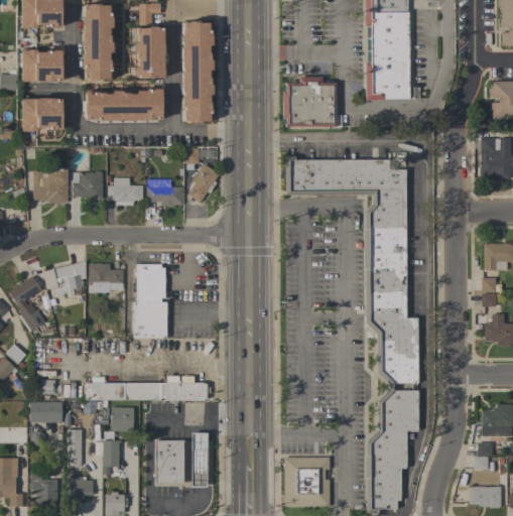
[(20,0),(61,0),(61,6),(63,6),(63,10),(65,10),(66,27),(58,27),(57,29),(51,29),(50,29),(26,29),(20,31),(20,0)]
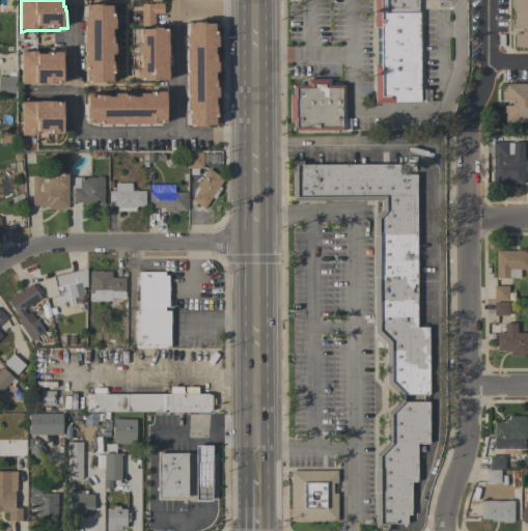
[(421,0),(421,12),(421,29),(422,104),(376,105),(374,0),(421,0)]
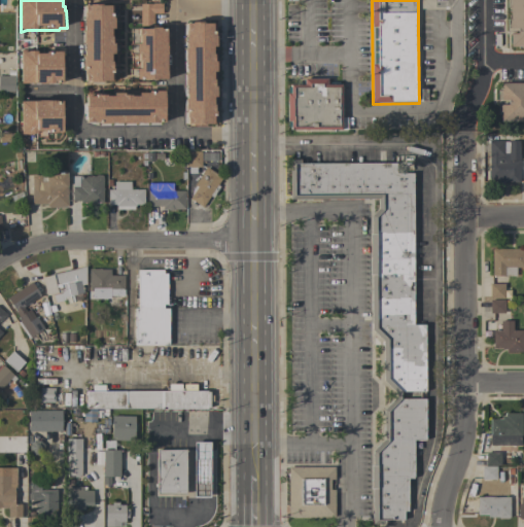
[(523,48),(520,48),(520,46),(513,46),(513,33),(519,33),(519,29),(512,29),(512,28),(510,28),(510,19),(512,19),(512,7),(510,7),(510,0),(523,0),(523,48)]
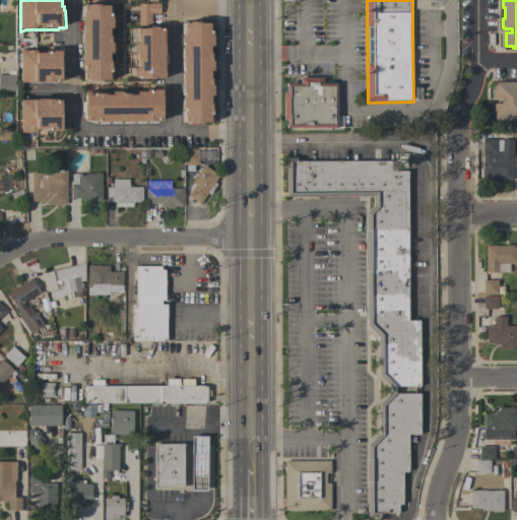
[(139,23),(152,23),(152,13),(162,14),(162,3),(140,3),(139,23)]
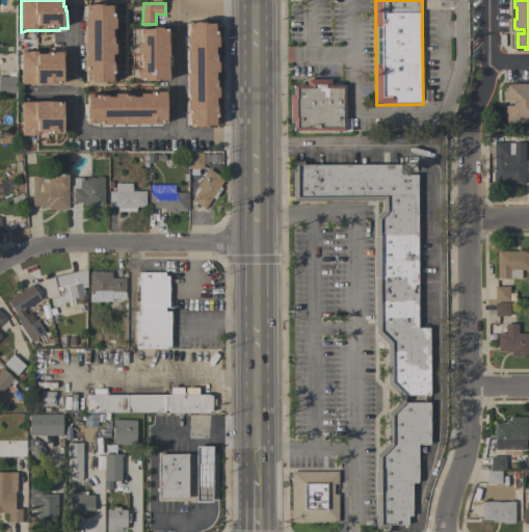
[(85,82),(114,82),(114,28),(115,28),(115,4),(85,4),(85,82)]
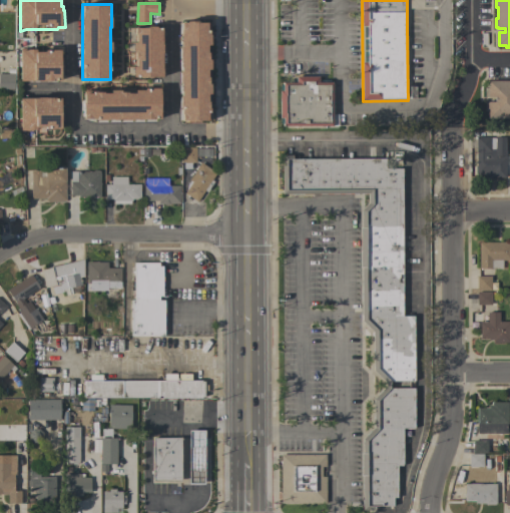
[(182,121),(210,121),(209,21),(181,22),(182,121)]
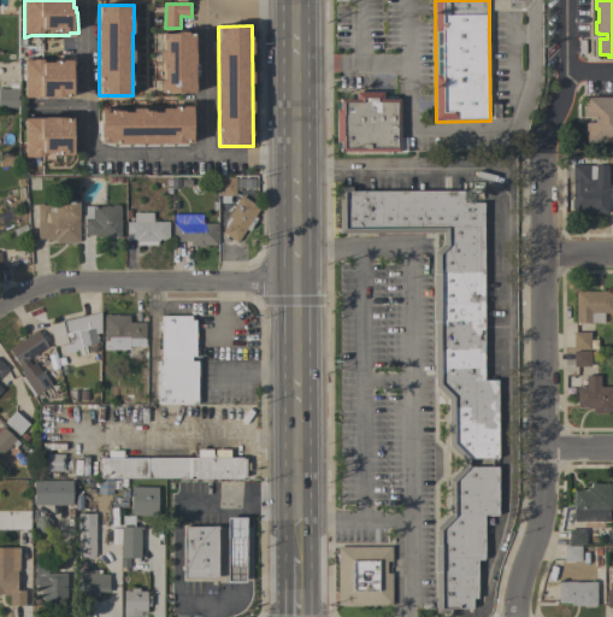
[(195,33),(163,33),(161,93),(195,93),(195,33)]
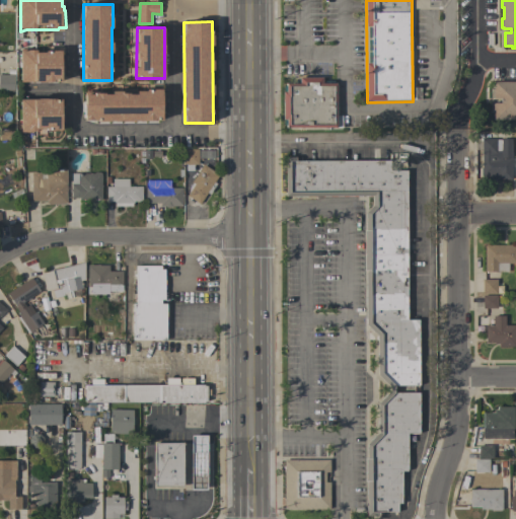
[(62,50),(20,51),(21,82),(63,81),(62,50)]
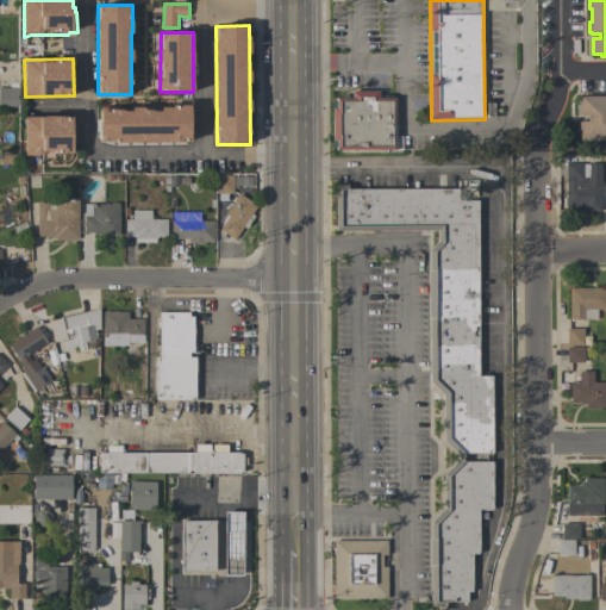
[(0,87),(19,87),(19,106),(0,106),(0,87)]
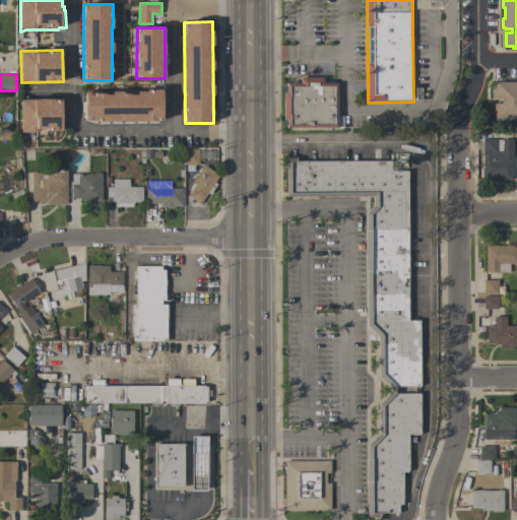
[(288,128),(288,119),(285,119),(285,91),(288,91),(288,83),(302,83),(302,77),(325,77),(325,83),(338,83),(339,127),(288,128)]
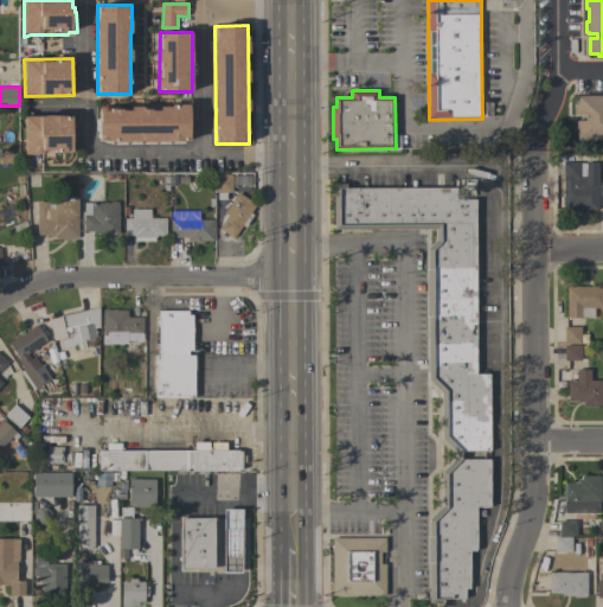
[(602,140),(578,140),(578,132),(576,132),(576,120),(587,120),(587,115),(578,115),(578,114),(576,114),(576,103),(578,103),(578,96),(602,96),(602,140)]
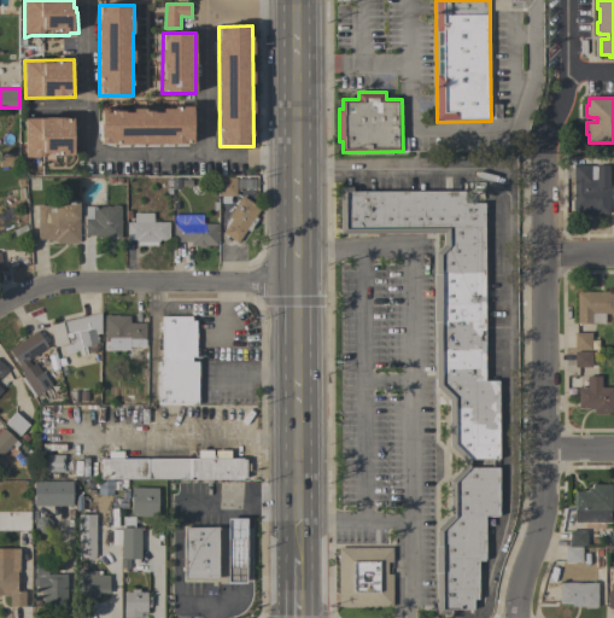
[(100,144),(193,144),(193,109),(134,109),(134,111),(100,111),(100,144)]
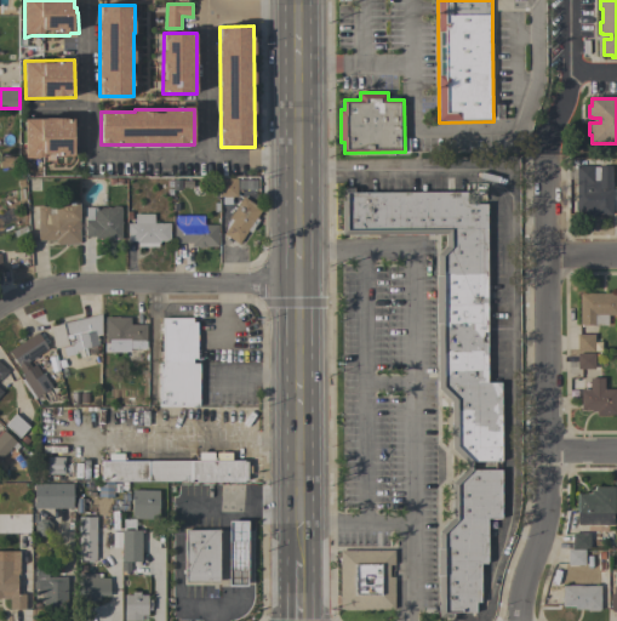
[(74,119),(26,118),(26,157),(74,158),(74,119)]
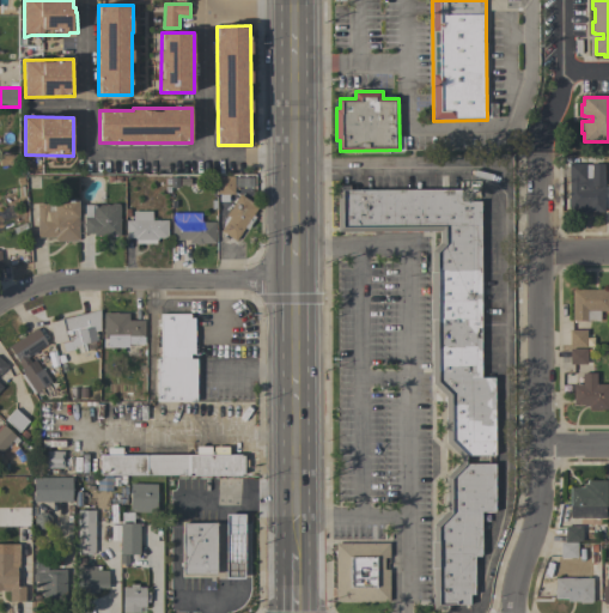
[(594,188),(606,187),(607,212),(572,212),(572,206),(571,206),(571,199),(572,199),(571,164),(589,164),(594,164),(594,188)]
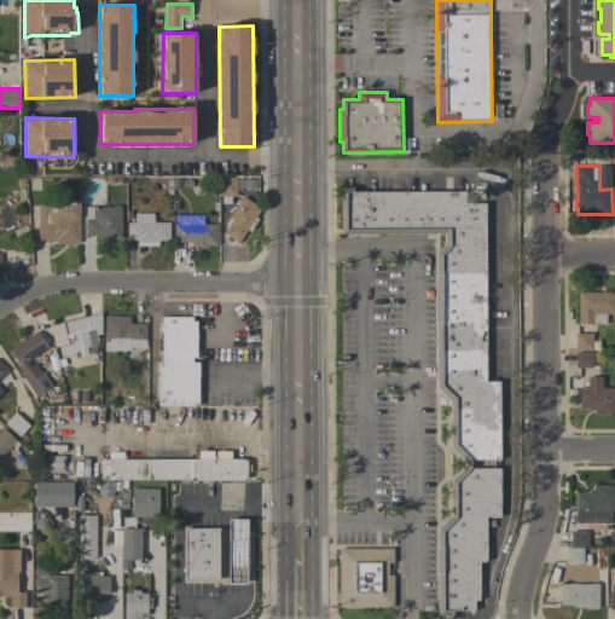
[(239,196),(222,196),(221,178),(239,177),(239,196)]
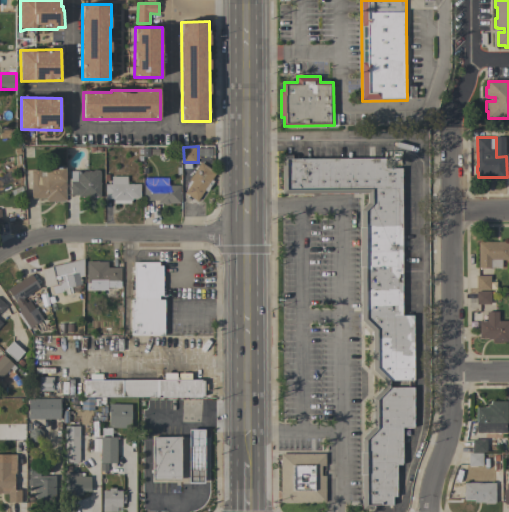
[(394,499),(394,505),(394,508),(375,508),(375,509),(371,509),(371,511),(363,511),(363,475),(362,475),(362,452),(362,440),(364,438),(373,429),(373,400),(374,398),(384,388),(384,384),(373,371),(373,333),(361,321),(361,211),(368,203),(368,194),(283,195),(283,158),(284,158),(284,155),(293,155),(293,158),(387,158),(387,168),(402,168),(404,315),(415,315),(415,317),(416,384),(391,384),(391,387),(415,387),(415,427),(415,431),(404,431),(404,439),(404,451),(404,467),(398,467),(398,477),(398,499),(394,499)]
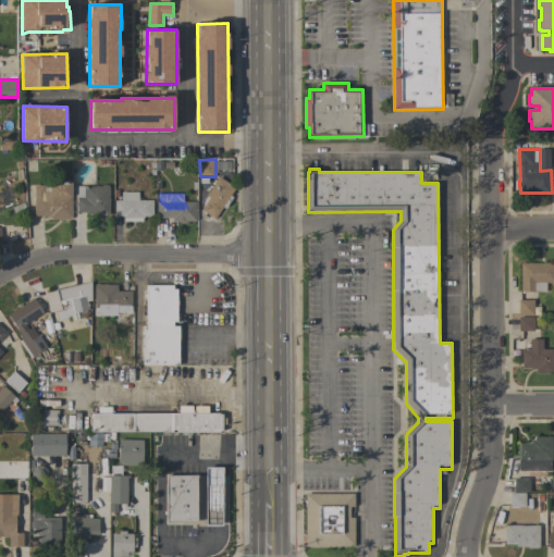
[(237,187),(232,196),(235,197),(228,209),(224,207),(217,219),(202,209),(211,197),(208,196),(221,176),(237,187)]
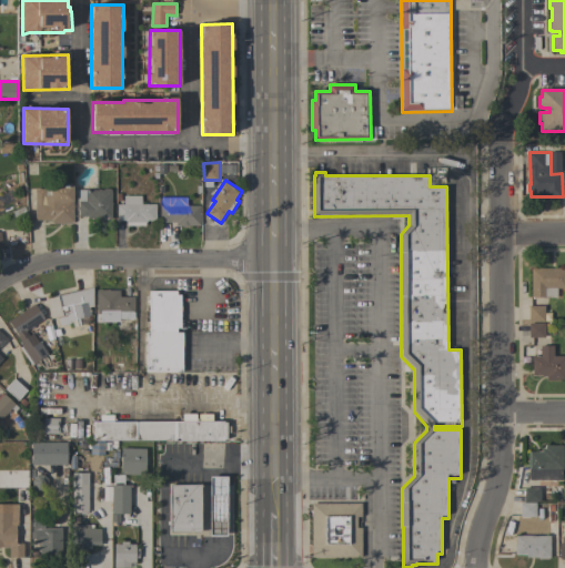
[(52,189),(52,185),(74,185),(74,199),(76,199),(76,222),(74,222),(74,223),(53,223),(53,220),(37,220),(37,189),(52,189)]
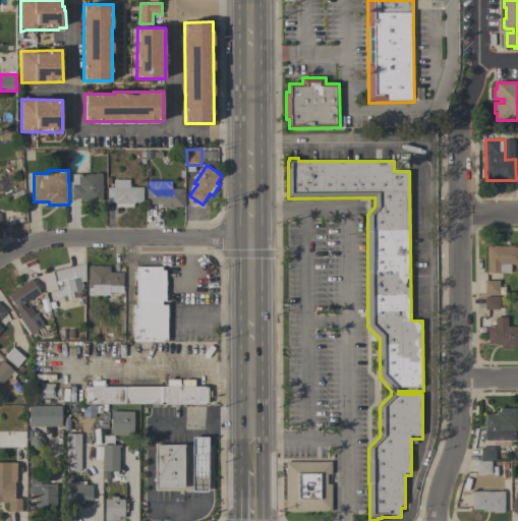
[(104,200),(97,200),(97,204),(89,204),(89,200),(81,200),(81,198),(74,198),(74,174),(97,174),(98,173),(103,173),(104,174),(104,200)]
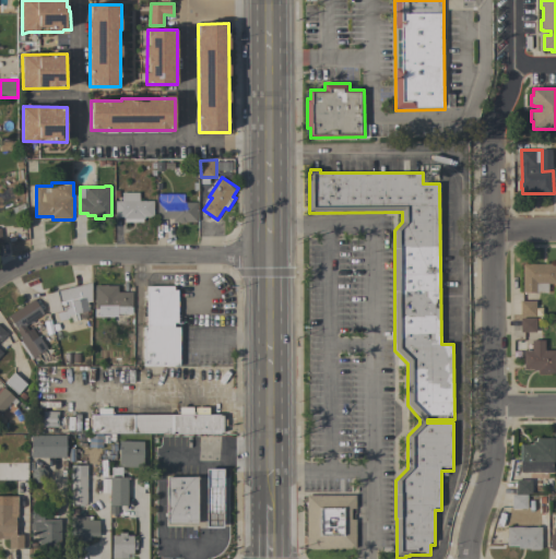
[(123,201),(123,192),(141,192),(141,201),(155,201),(155,216),(146,216),(146,218),(145,218),(145,222),(127,222),(127,218),(126,218),(126,217),(117,217),(117,201),(123,201)]
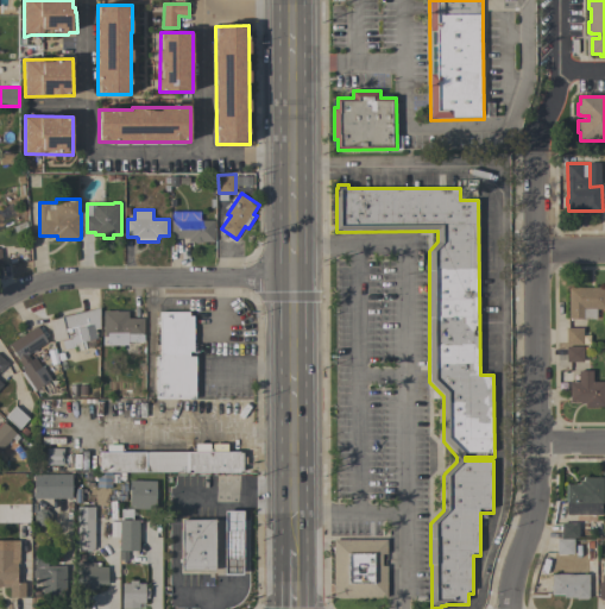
[(176,212),(202,212),(202,220),(216,220),(216,242),(205,242),(202,243),(197,243),(196,242),(190,242),(190,238),(174,238),(174,220),(176,220),(176,212)]
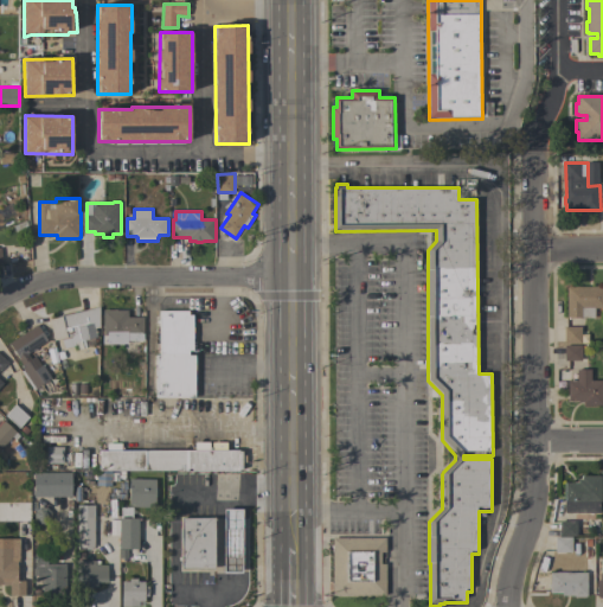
[(602,307),(597,307),(597,318),(569,318),(569,287),(602,286),(602,307)]
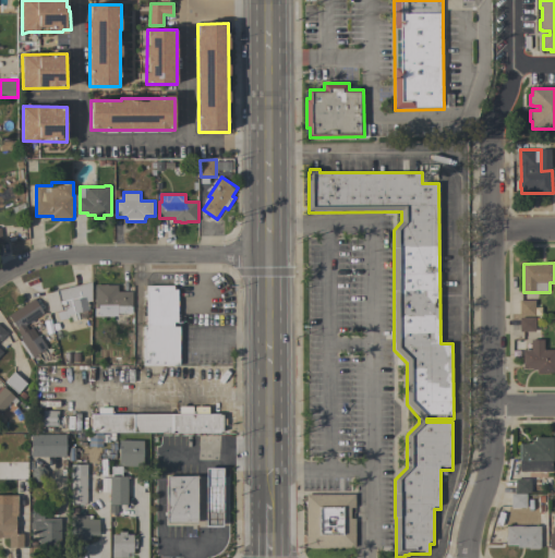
[(94,301),(89,301),(92,310),(80,313),(81,319),(73,322),(73,320),(72,320),(71,317),(61,319),(59,312),(69,310),(68,308),(52,313),(47,293),(94,281),(94,301)]
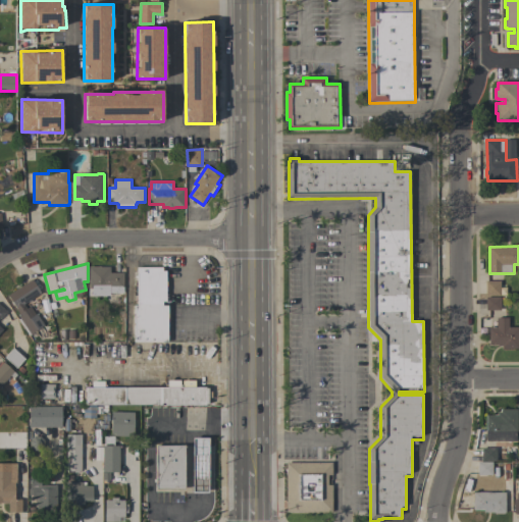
[(112,266),(112,273),(125,273),(125,293),(111,293),(111,296),(94,295),(94,289),(90,289),(91,266),(112,266)]
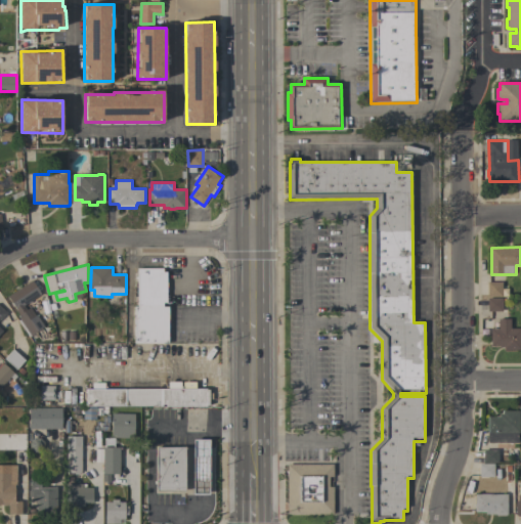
[(139,306),(139,268),(165,268),(165,272),(168,272),(168,302),(165,302),(165,306),(139,306)]
